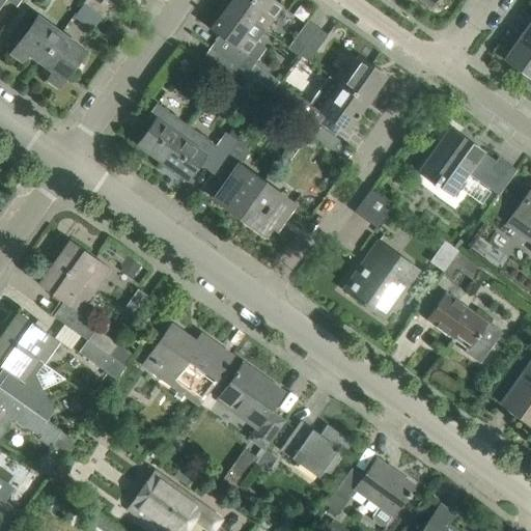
[(113,9),(100,0),(84,0),(82,3),(106,20),(113,9)]
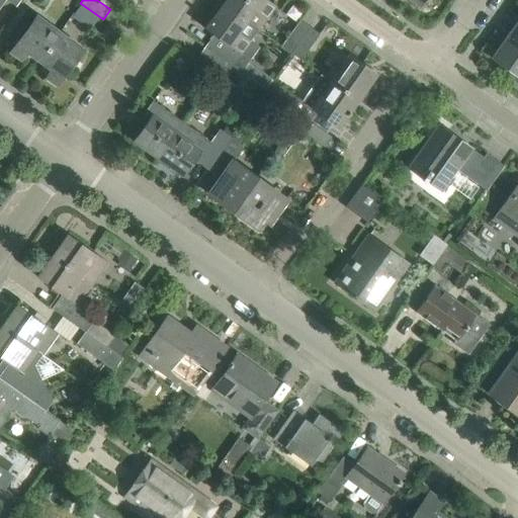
[(97,0),(110,9),(116,0),(97,0)]
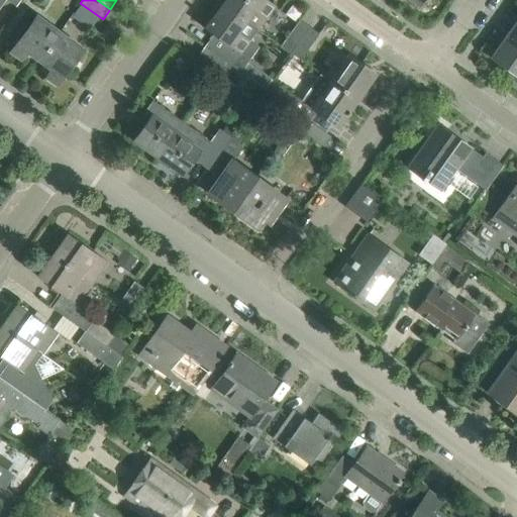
[(225,0),(222,4),(246,21),(253,10),(266,18),(275,5),(268,0),(225,0)]
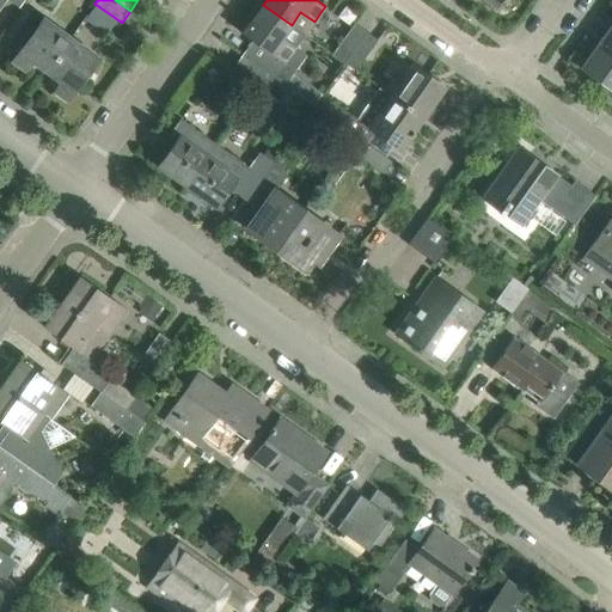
[(292,25),(263,5),(250,23),(249,23),(242,32),(271,55),(262,68),(268,73),(286,85),(297,71),(285,62),(305,35),(292,25)]
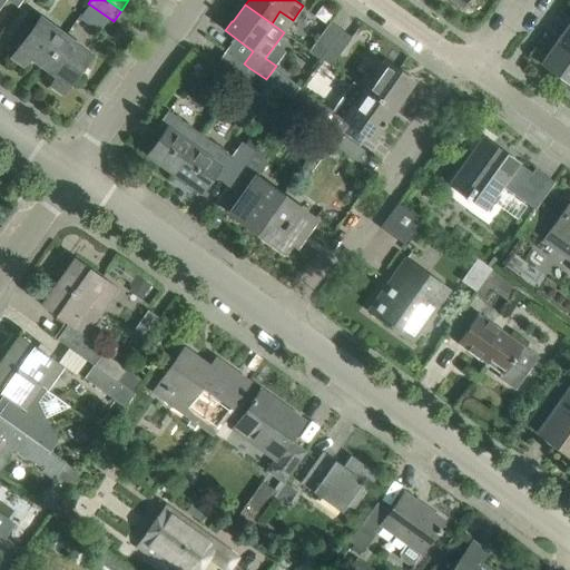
[(43,66),(66,35),(40,17),(12,57),(22,65),(30,57),(43,66)]
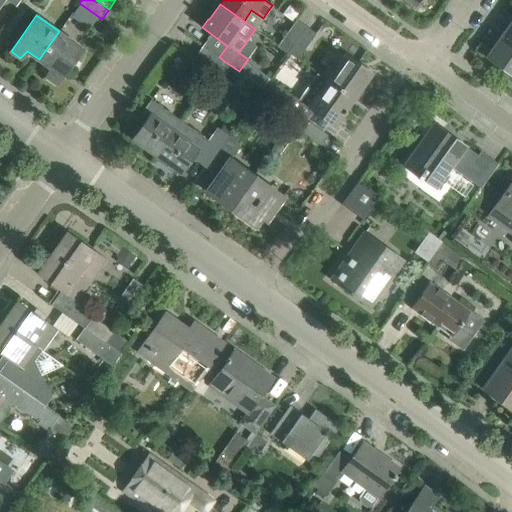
[(287,52),(306,26),(297,19),(278,46),(287,52)]
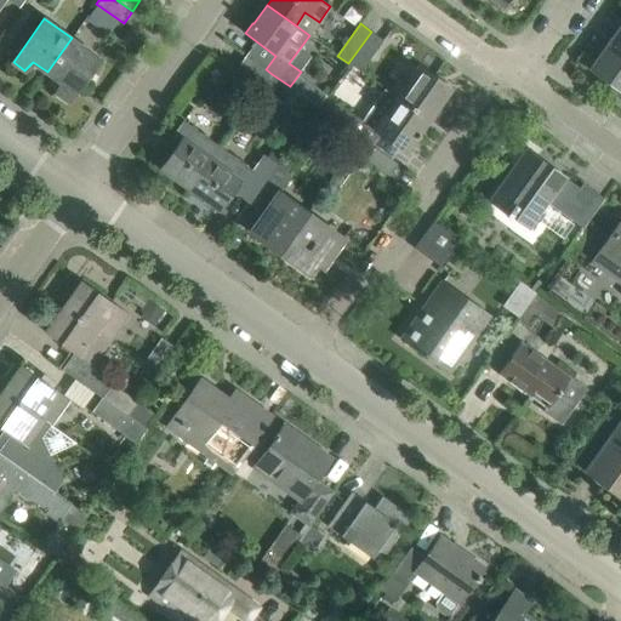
[(620,23),(608,44),(620,52),(620,23)]
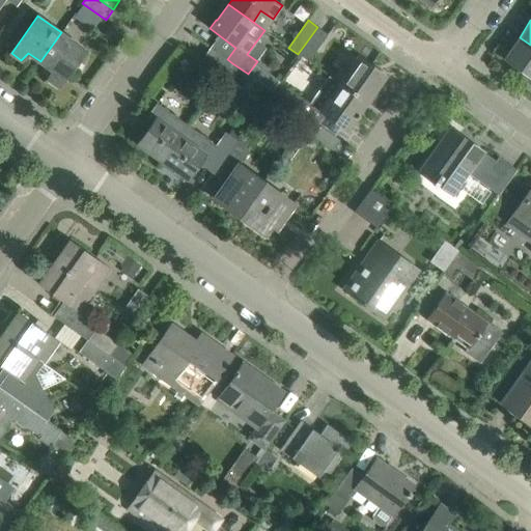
[(308,61),(328,34),(317,27),(298,54),(308,61)]
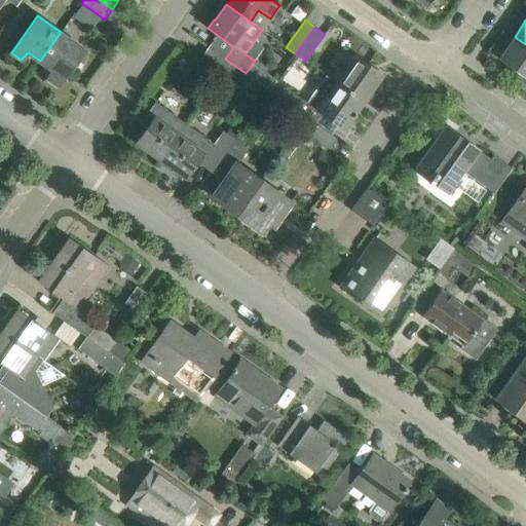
[(84,49),(61,32),(40,61),(52,70),(47,78),(58,85),(84,49)]
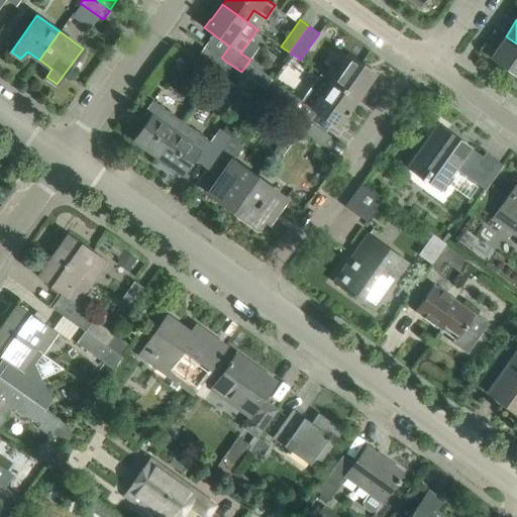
[(516,43),(506,36),(491,57),(516,76),(516,43)]
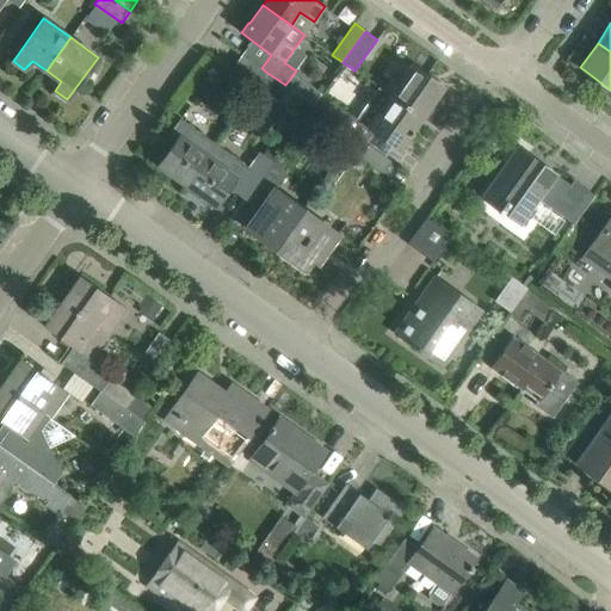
[(267,73),(261,68),(242,54),(233,67),(258,85),(267,73)]
